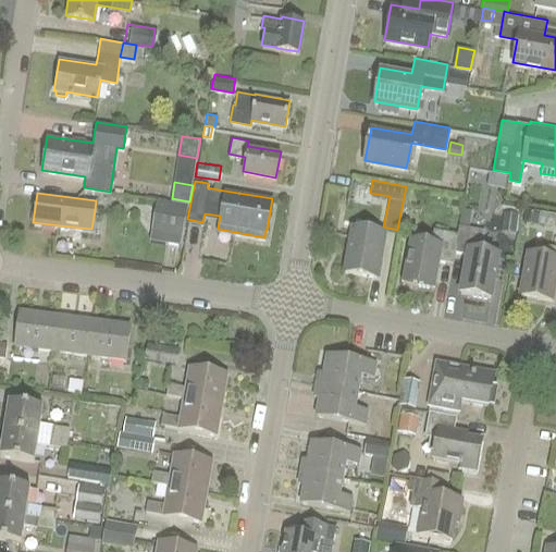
[(186,201),(167,198),(161,230),(181,233),(186,201)]
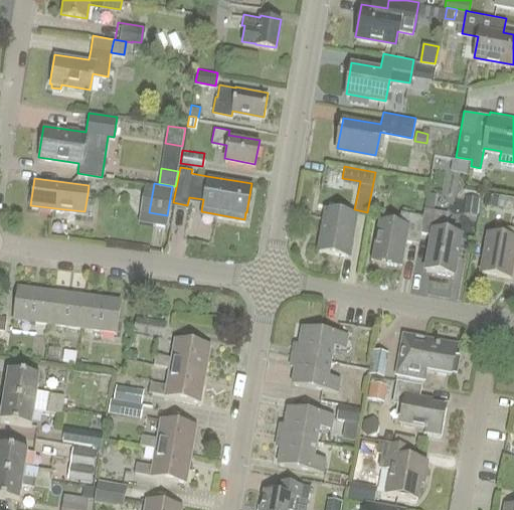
[(476,212),(478,196),(467,194),(465,210),(476,212)]
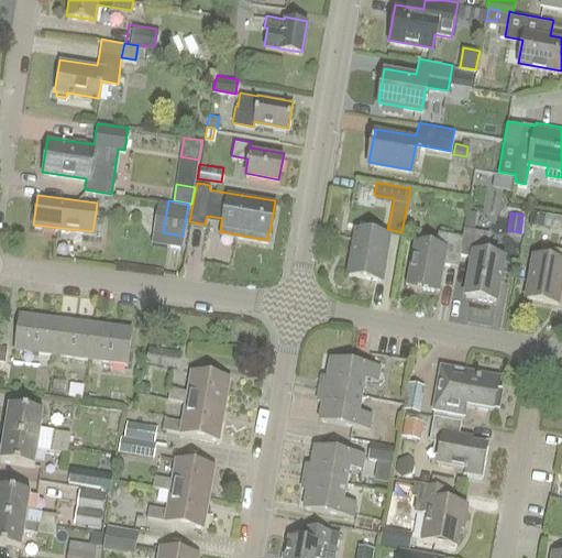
[(542,226),(544,215),(532,212),(530,223),(542,226)]
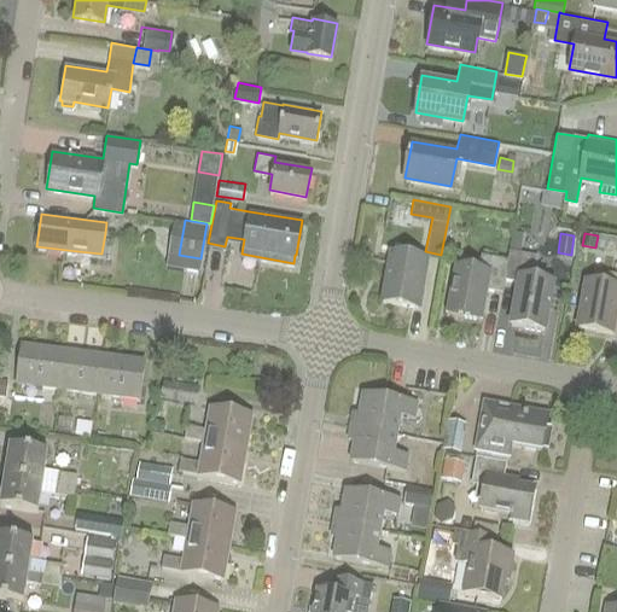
[(533,277),(537,252),(539,243),(511,238),(507,256),(501,290),(504,277),(518,279),(510,321),(543,327),(552,280),(533,277)]
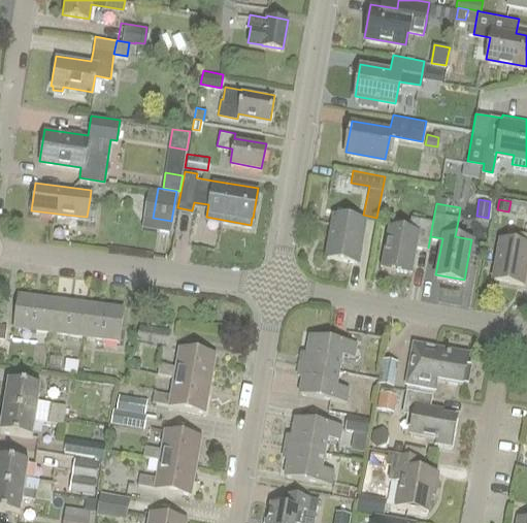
[(357,260),(364,219),(333,214),(326,255),(357,260)]
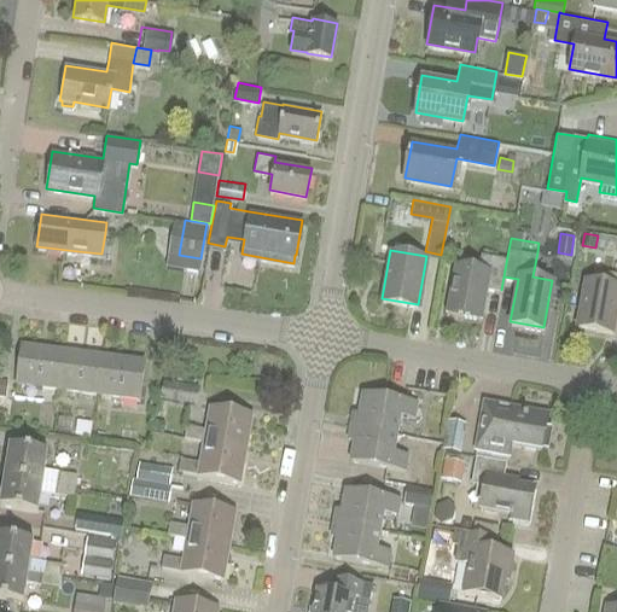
[(501,290),(507,256),(481,251),(478,266),(454,262),(446,309),(482,316),(487,286),(501,290)]
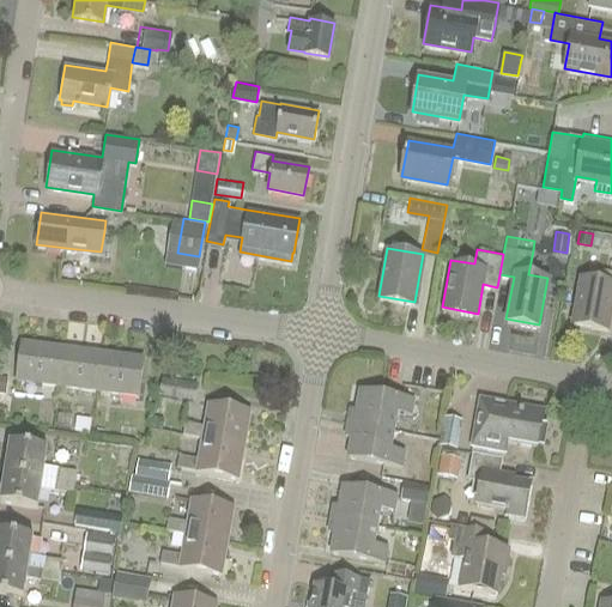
[(580,275),(571,321),(607,328),(611,302),(611,301),(611,268),(597,266),(594,278),(580,275)]
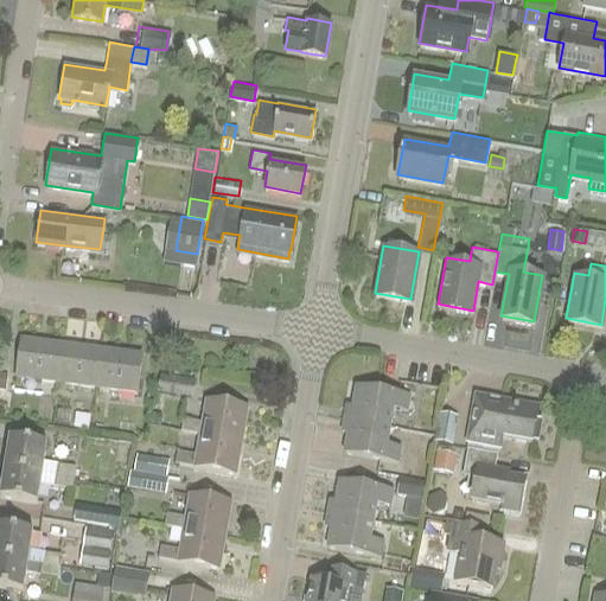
[(56,379),(61,340),(20,336),(16,373),(56,379)]
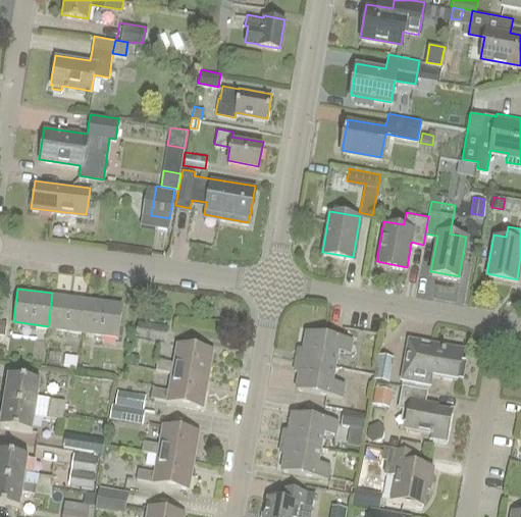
[(83,330),(87,297),(52,293),(48,326),(83,330)]
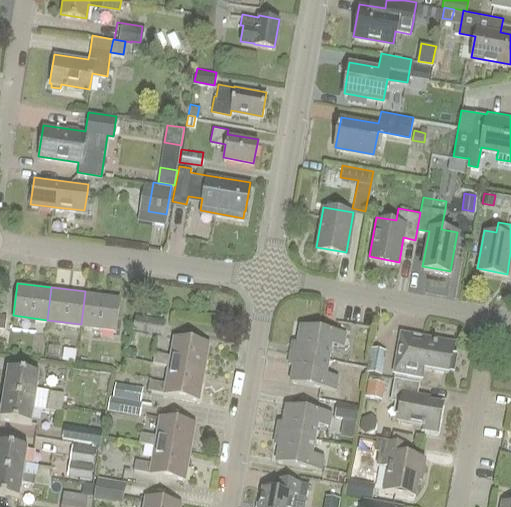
[(115,329),(119,296),(85,291),(81,324),(115,329)]
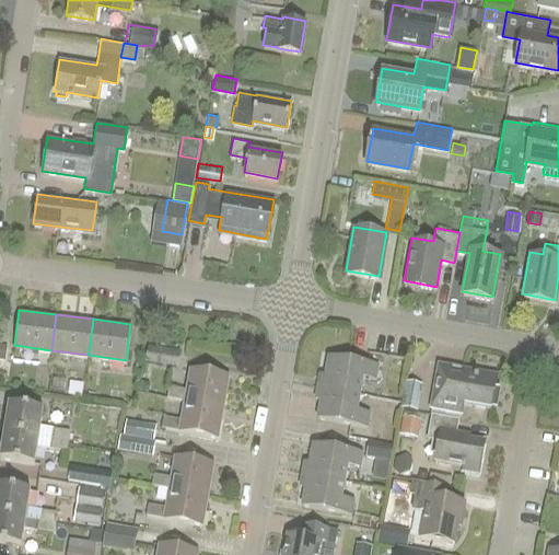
[(177,363),(179,348),(148,343),(144,358),(177,363)]
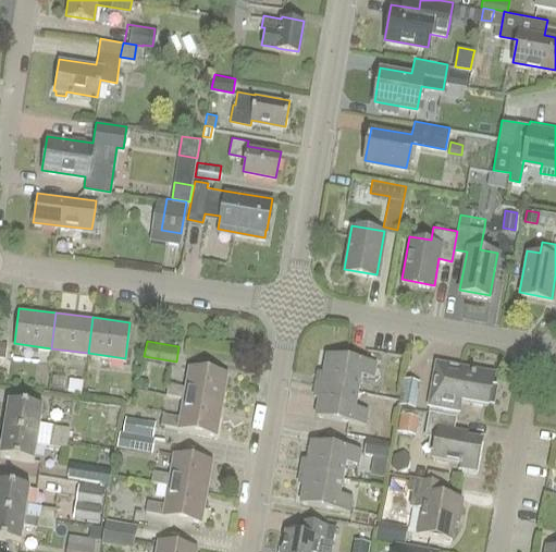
[(373,373),(375,360),(326,352),(323,370),(319,369),(317,381),(358,389),(360,371),(373,373)]
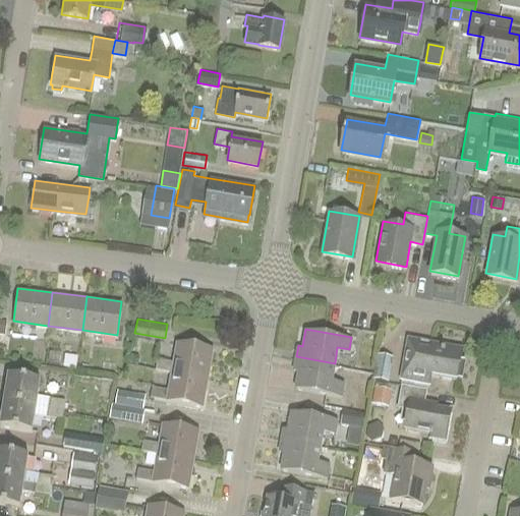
[(372,340),(373,330),(364,329),(362,338),(364,338),(372,340)]
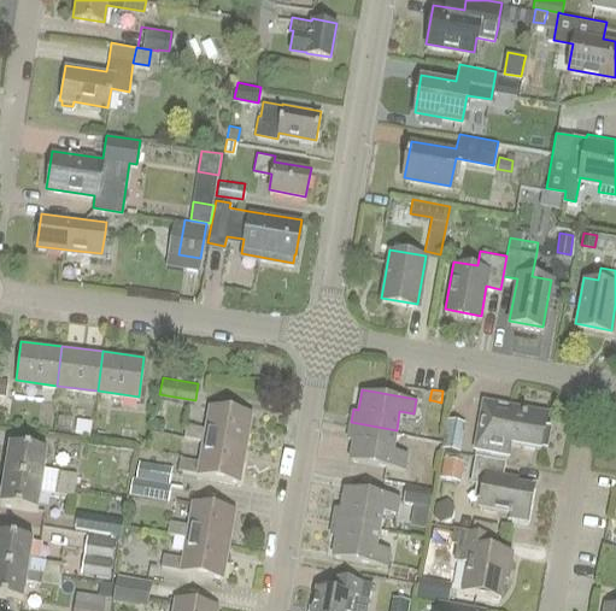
[(540,447),(546,410),(482,398),(474,446),(508,452),(510,441),(540,447)]
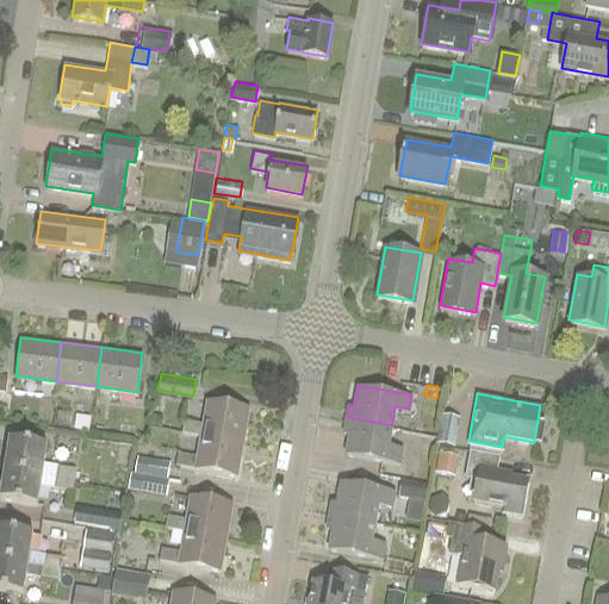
[(242,440),(248,406),(206,399),(203,421),(184,417),(181,429),(200,433),(242,440)]
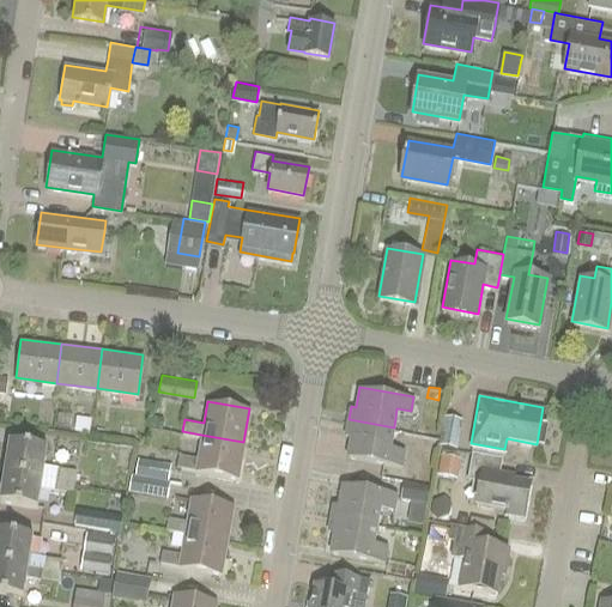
[(153,412),(151,423),(161,425),(163,414),(153,412)]
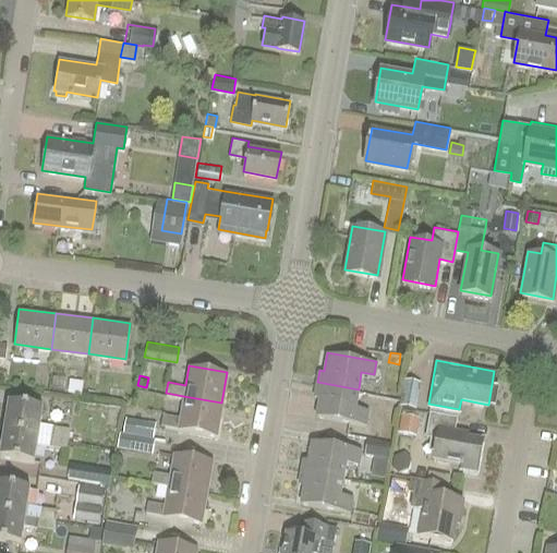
[(81,379),(70,376),(69,388),(80,389),(81,379)]
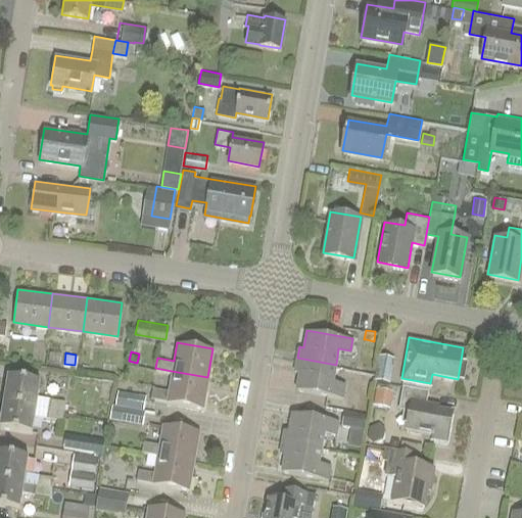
[(390,380),(394,356),(379,354),(375,377),(390,380)]
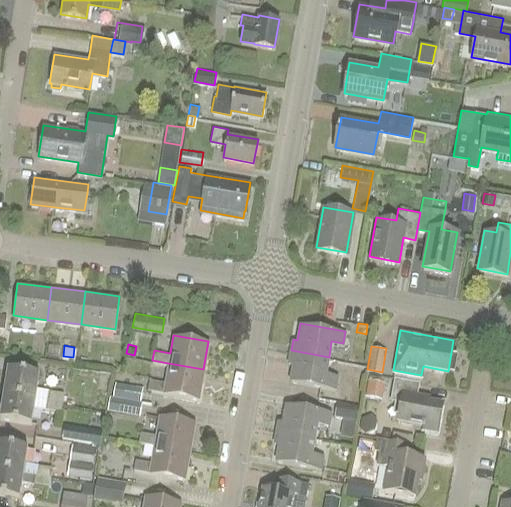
[(326,372),(329,357),(291,350),(289,361),(293,362),(290,379),(335,387),(337,374),(326,372)]
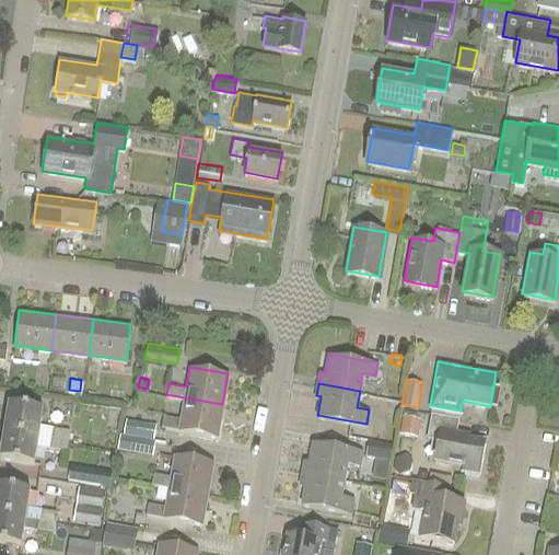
[(217,435),(222,404),(184,397),(181,417),(163,414),(161,425),(178,427),(178,428),(217,435)]
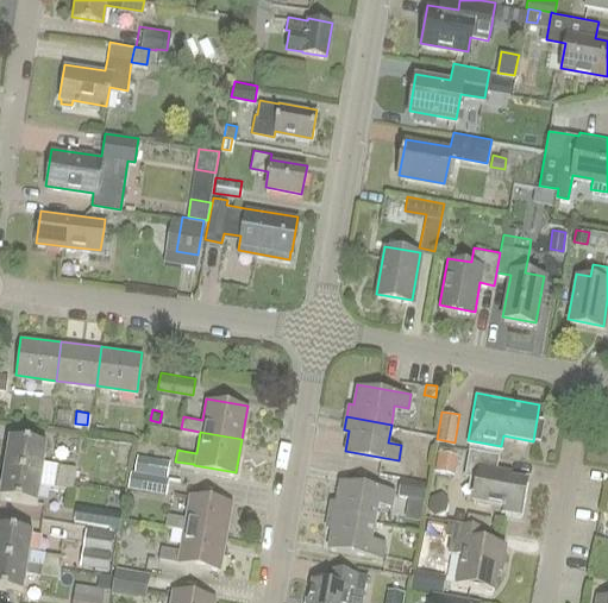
[(42,471),(46,441),(8,435),(4,465),(42,471)]
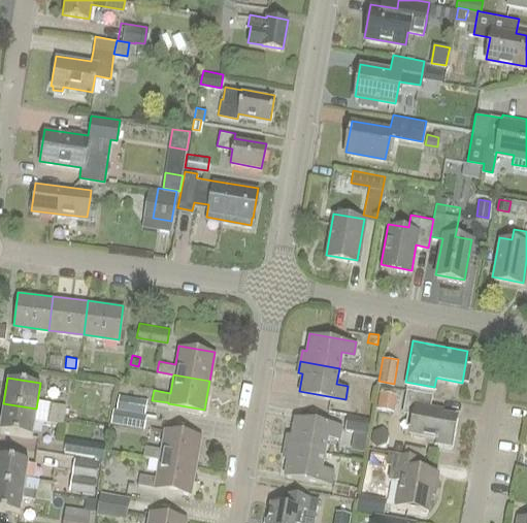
[(451,444),(456,414),(442,411),(442,406),(430,404),(432,392),(406,388),(402,411),(413,413),(409,432),(436,436),(435,440),(451,444)]
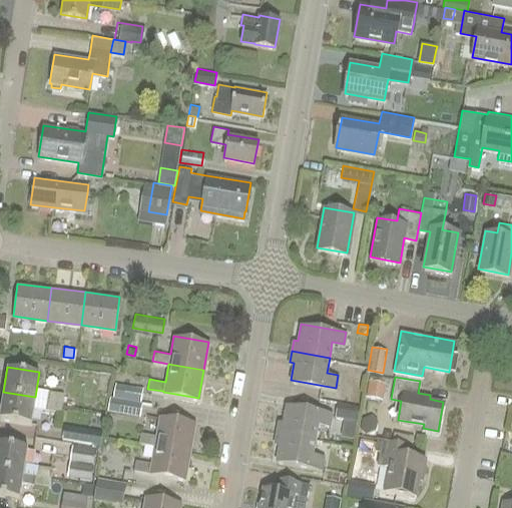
[(382,398),(385,382),(368,379),(365,395),(382,398)]
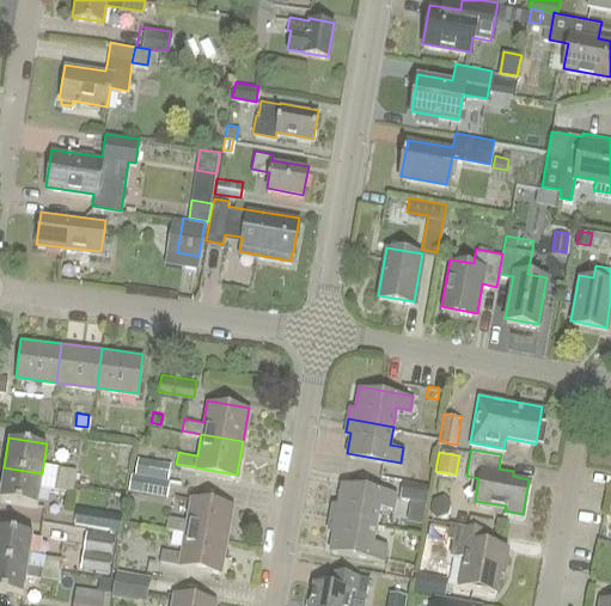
[(167,477),(170,460),(138,454),(134,471),(167,477)]
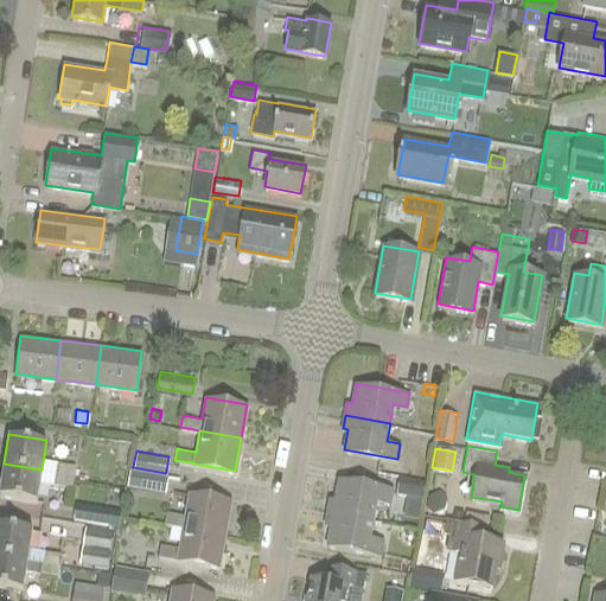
[(74,474),(76,464),(57,461),(55,472),(74,474)]
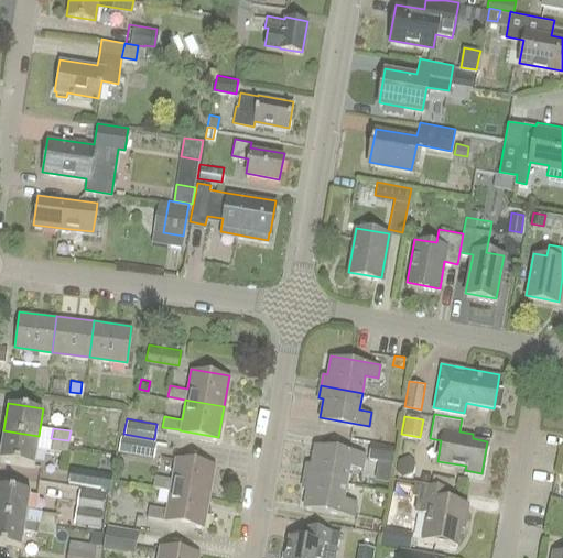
[(34,463),(39,436),(3,430),(0,451),(0,458),(34,463)]
